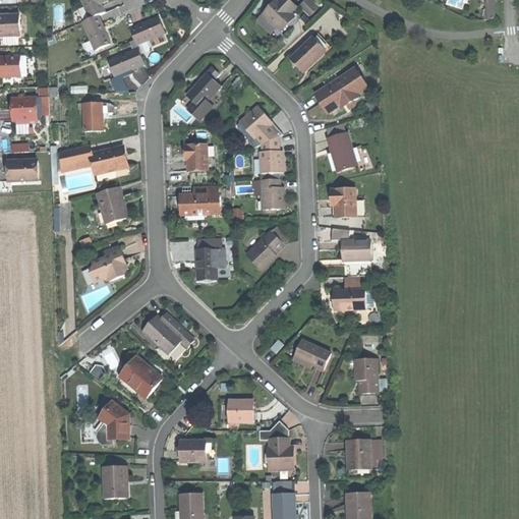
[(81,0),(90,17),(97,14),(104,11),(101,3),(108,0),(81,0)]
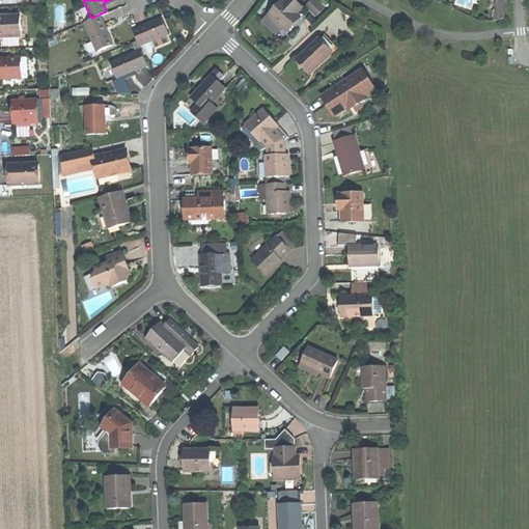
[(295,11),(301,5),(295,0),(281,0),(277,5),(275,4),(267,12),(283,28),(298,15),(295,11)]
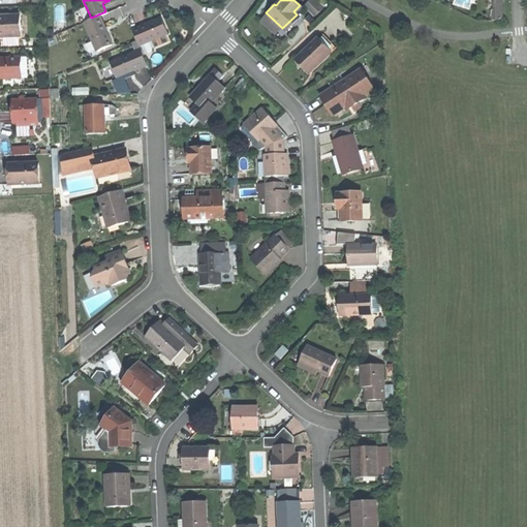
[(314,13),(320,7),(313,0),(307,0),(304,3),(314,13)]
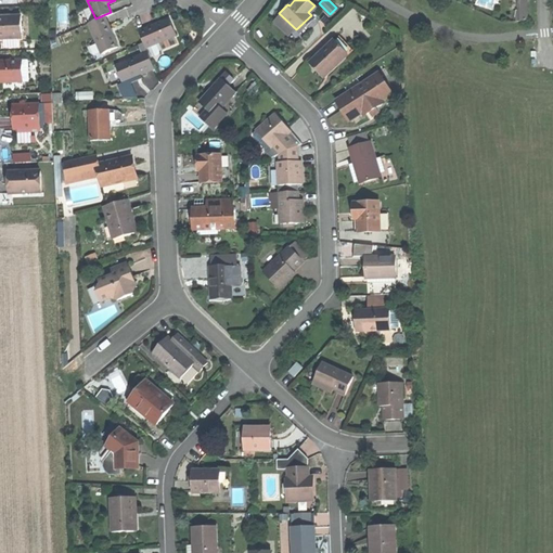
[(16,37),(21,37),(20,13),(0,14),(0,37),(2,38),(2,46),(17,46),(16,37)]
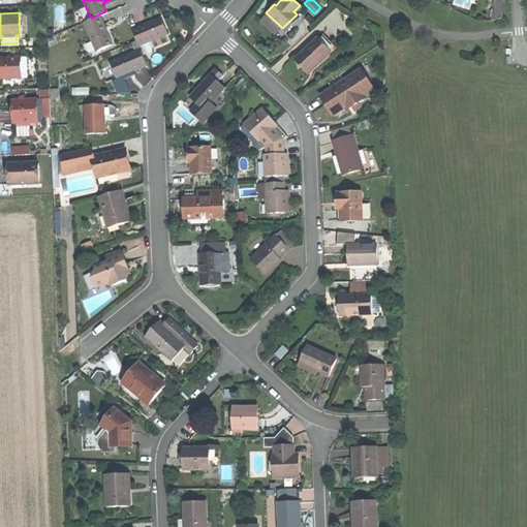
[(101,22),(98,14),(91,18),(84,21),(96,50),(111,43),(101,22)]
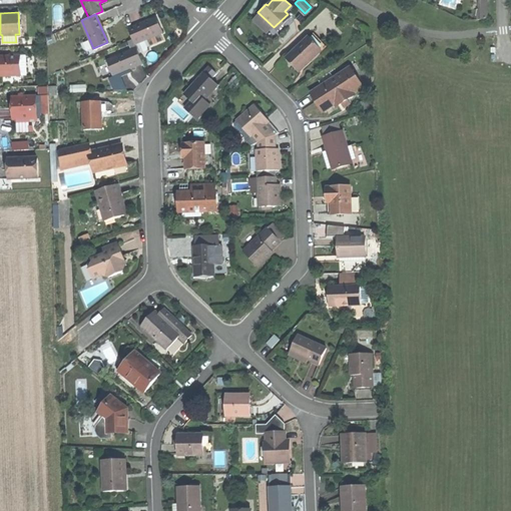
[(290,16),(288,14),(274,27),(276,29),(290,16)]
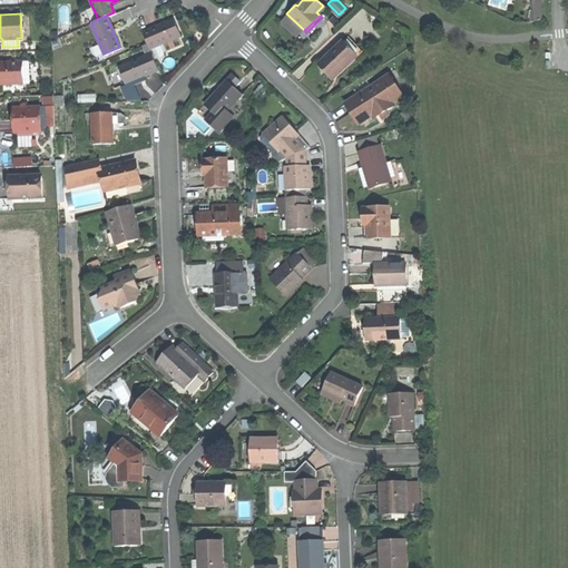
[(142,30),(146,41),(148,48),(179,33),(176,25),(173,17),(142,30)]
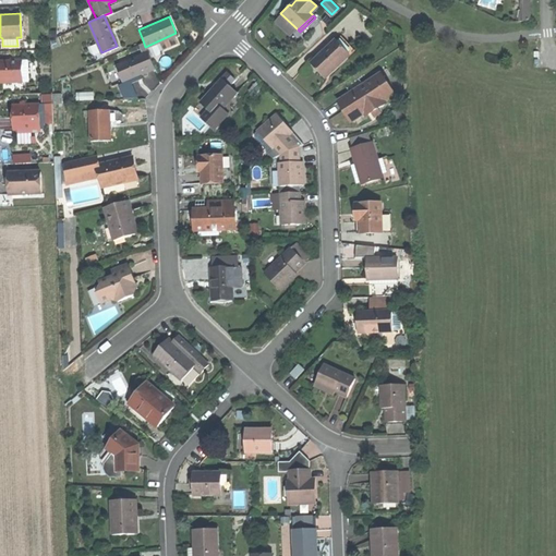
[(337,64),(353,49),(339,34),(311,60),(317,67),(324,73),(335,62),(337,64)]
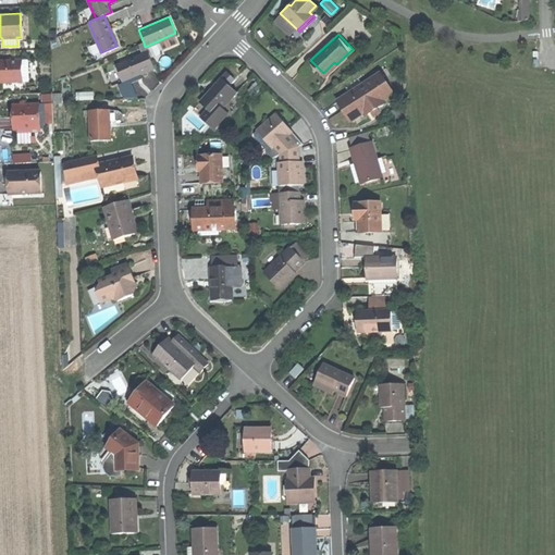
[(142,53),(114,64),(122,81),(132,76),(134,79),(138,78),(143,76),(140,72),(153,66),(145,47),(143,40),(137,44),(142,53)]
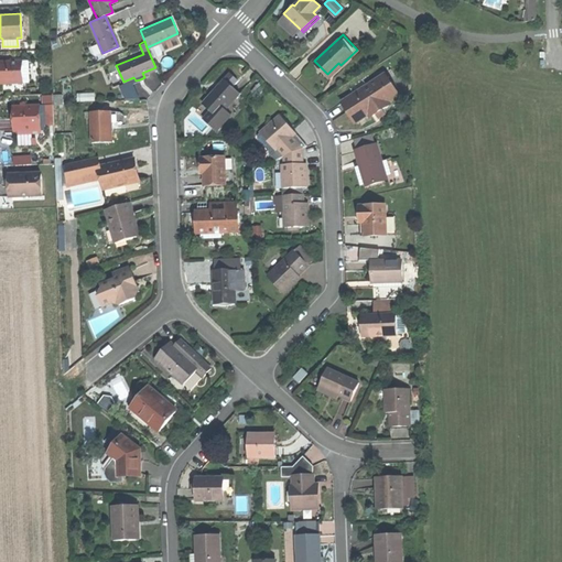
[(0,82),(28,82),(26,60),(0,61),(0,82)]
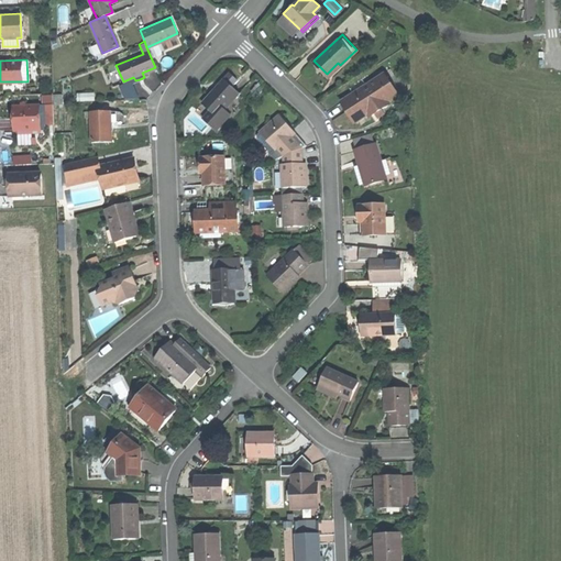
[(326,77),(340,65),(338,63),(327,74),(320,67),(314,61),(311,62),(326,77)]
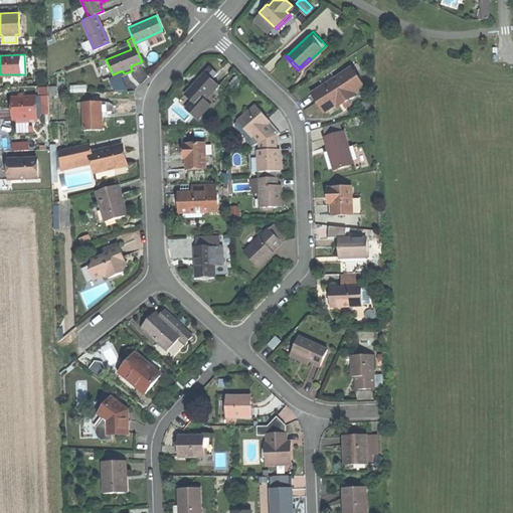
[(326,109),(334,103),(336,105),(354,94),(353,91),(362,84),(350,65),(332,77),(329,73),(320,79),(322,83),(313,90),(319,99),(326,109)]
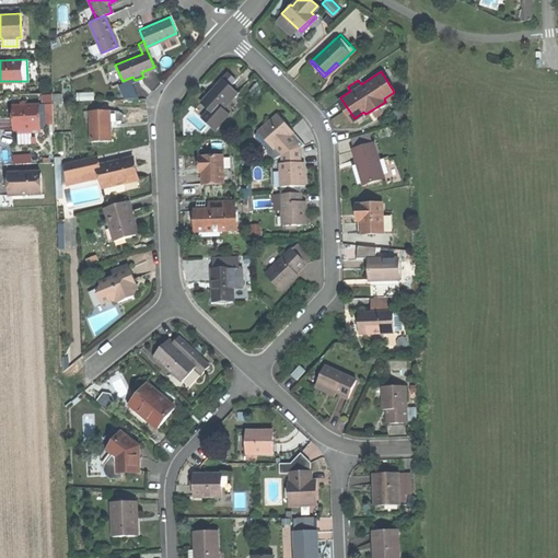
[(219,111),(235,92),(220,78),(212,88),(204,96),(219,111)]
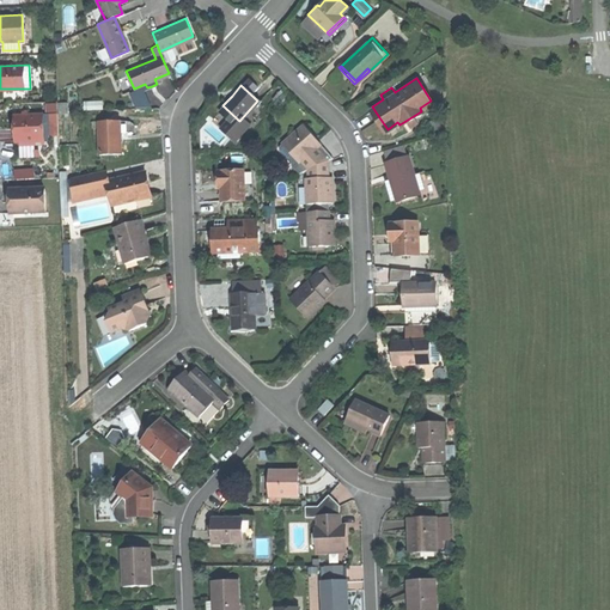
[(56,113),(66,113),(66,101),(55,102),(56,113)]
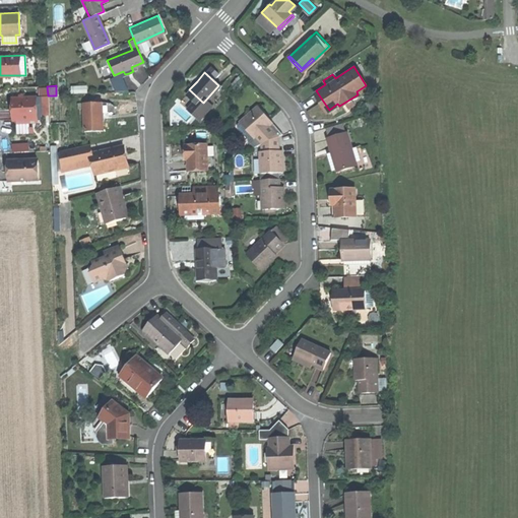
[(203,104),(203,103),(189,89),(188,89),(185,93),(200,108),(203,104)]
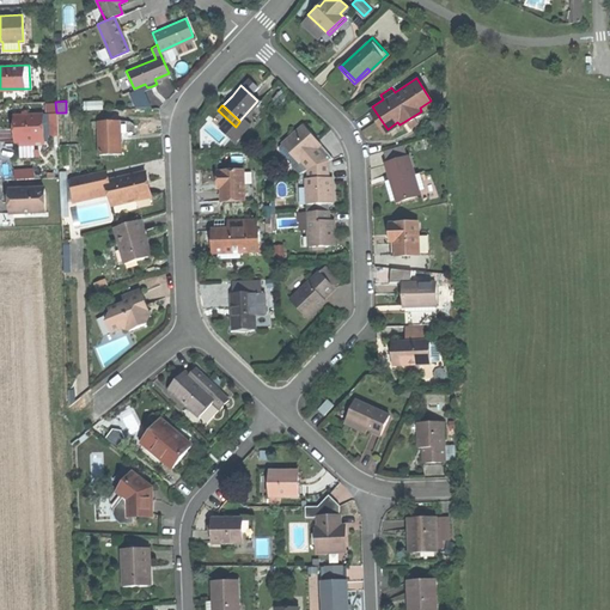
[(13,140),(43,139),(42,114),(12,115),(13,126),(13,140)]
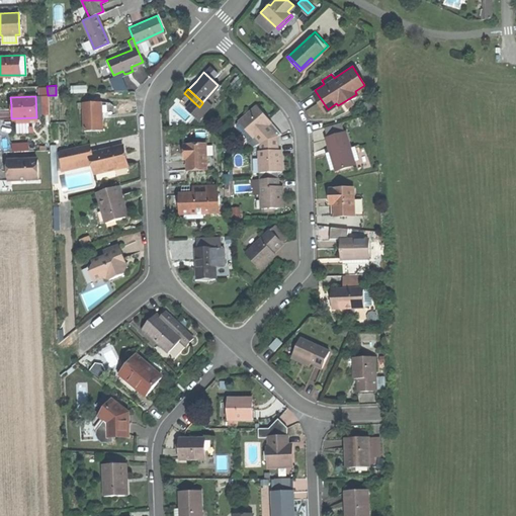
[(369,99),(360,102),(363,109),(372,106),(369,99)]
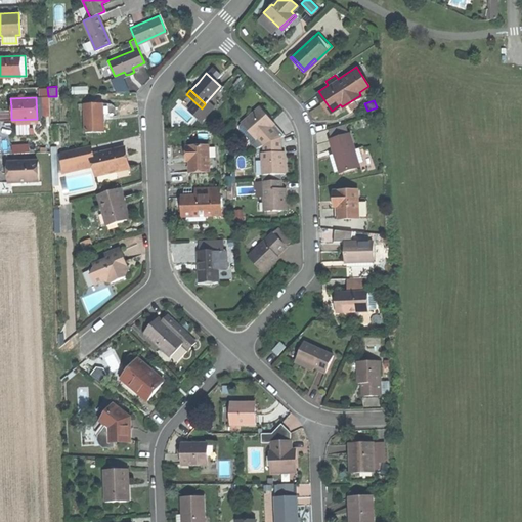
[(101,101),(83,102),(84,131),(102,130),(102,118),(101,101)]
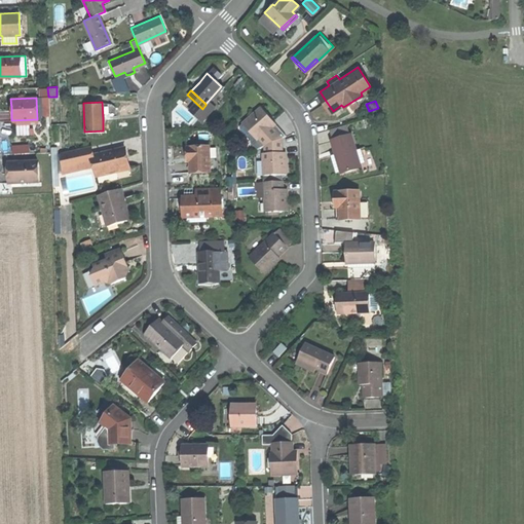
[(242,120),(264,144),(278,137),(285,135),(265,113),(259,106),(242,120)]
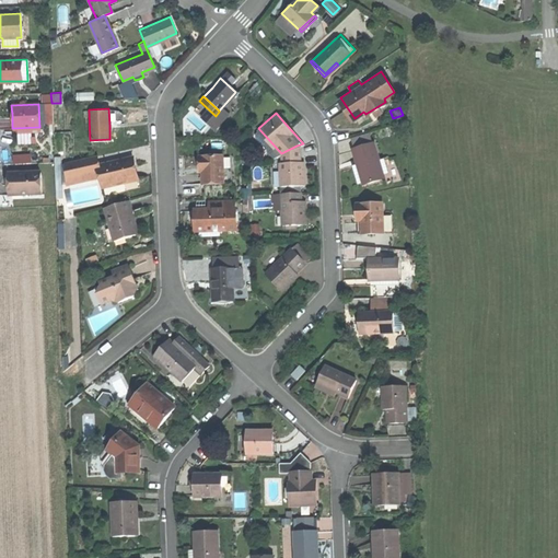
[(349,138),(352,147),(371,142),(368,131),(349,138)]
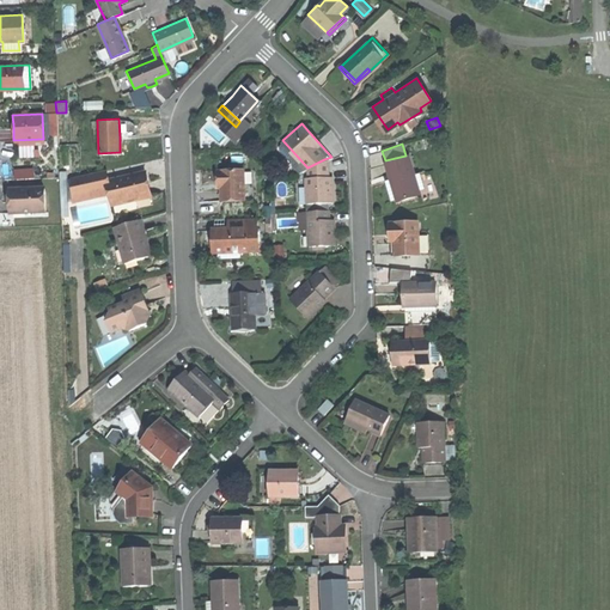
[(396,200),(418,193),(407,154),(406,156),(385,160),(384,162),(390,181),(385,183),(388,190),(391,200),(395,199),(396,200)]
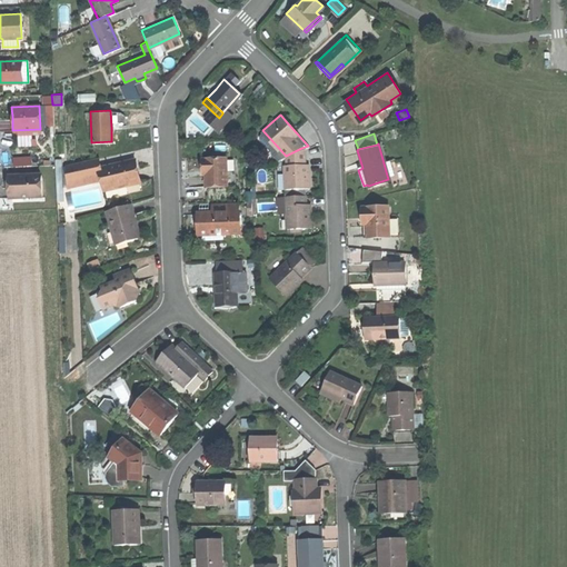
[(294,187),(294,195),(304,195),(304,187),(307,187),(307,172),(307,162),(302,162),(301,148),(286,156),(286,163),(282,163),(284,187),(294,187)]
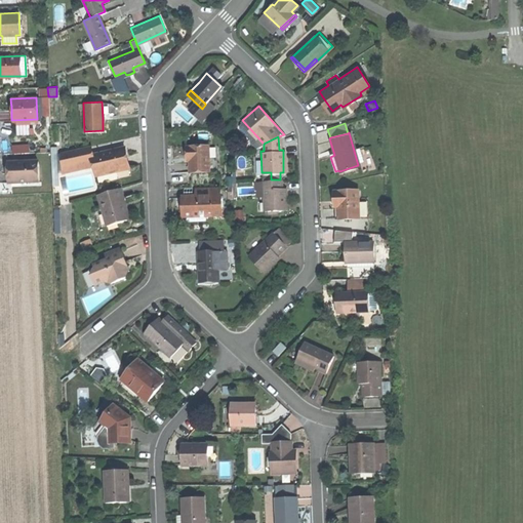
[(12,152),(30,150),(29,141),(11,143),(12,152)]
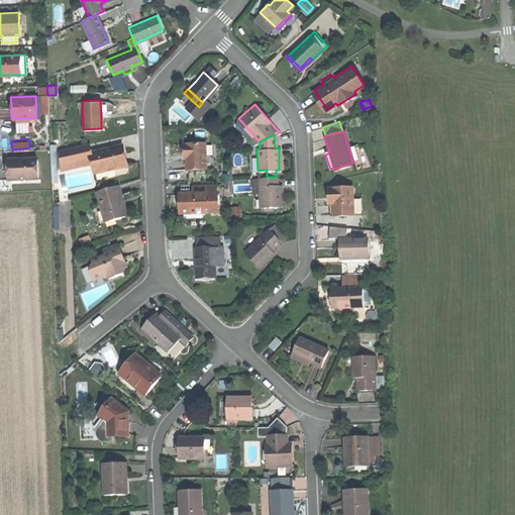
[(204,141),(182,142),(182,149),(182,152),(185,152),(185,158),(186,169),(205,168),(204,141)]
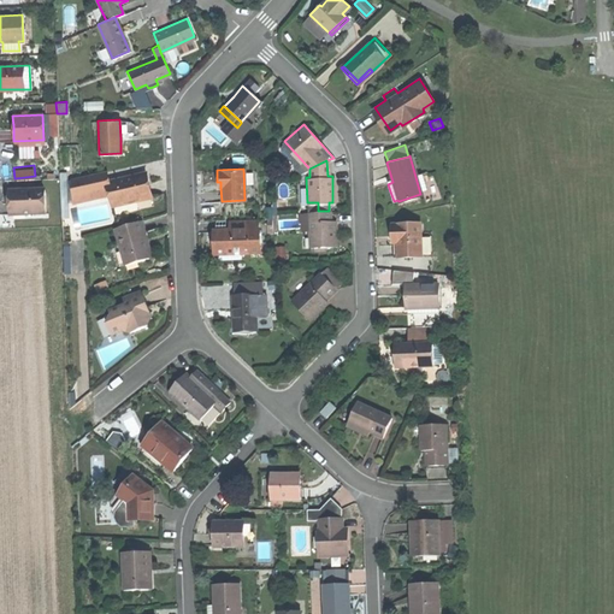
[(105,170),(71,178),(71,195),(98,189),(99,196),(110,194),(113,212),(151,204),(152,201),(151,196),(135,199),(134,196),(149,193),(147,182),(145,172),(107,181),(105,170)]
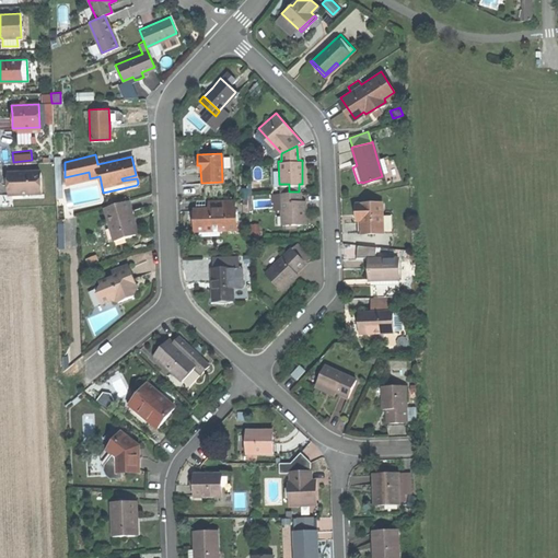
[(15,175),(7,176),(7,182),(7,196),(38,194),(38,172),(15,173),(15,175)]
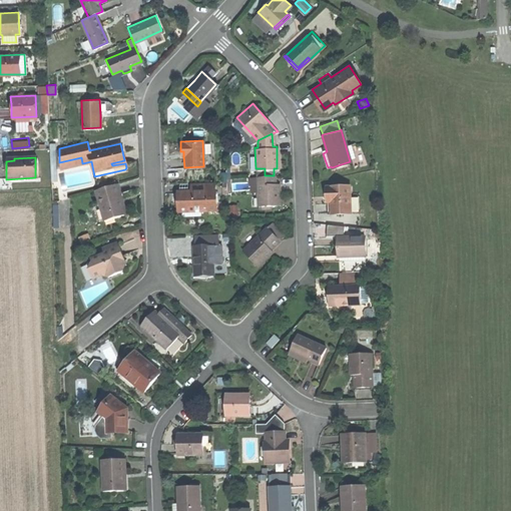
[(60,168),(82,163),(81,157),(59,162),(60,167),(60,168)]
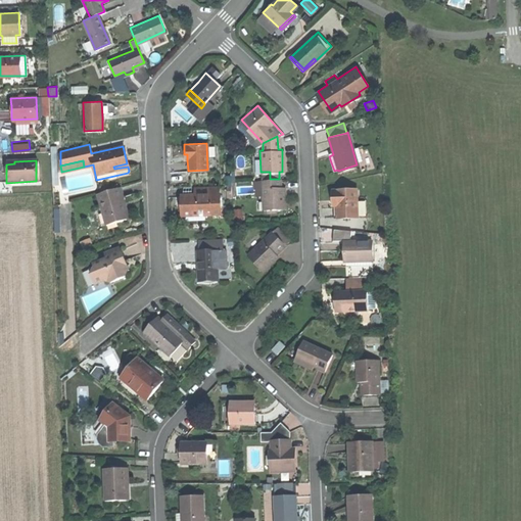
[(263,208),(284,208),(284,195),(283,186),(279,187),(279,179),(270,179),(254,180),(254,188),(262,188),(263,208)]
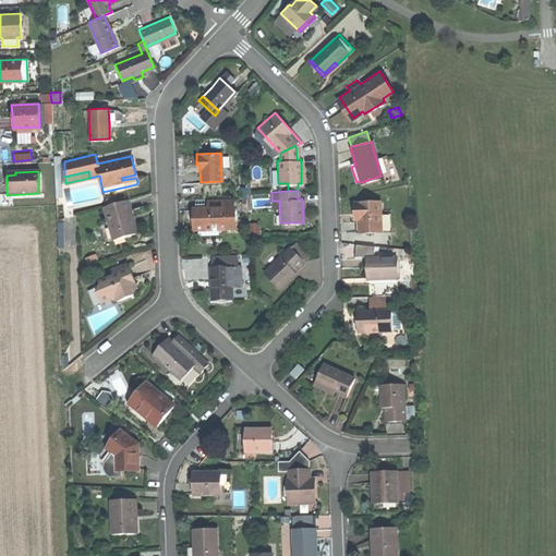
[(232,206),(231,197),(207,198),(207,207),(193,208),(193,218),(194,224),(201,224),(201,232),(216,231),(216,228),(229,227),(228,222),(233,222),(232,206)]
